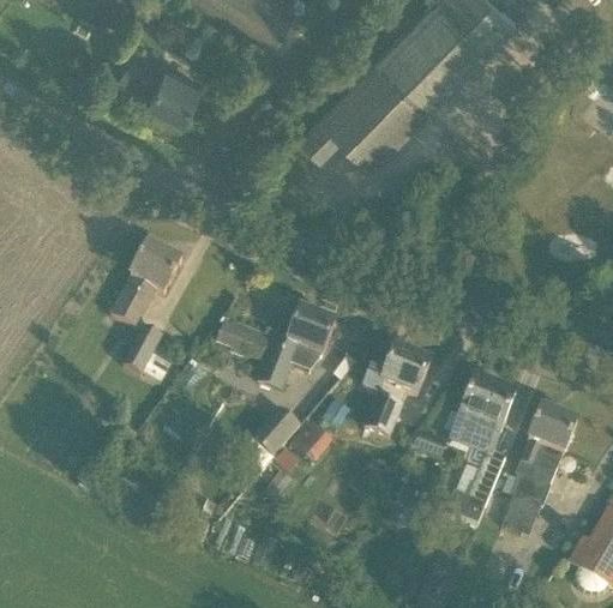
[(188,0),(268,52),(300,1),(298,0),(188,0)]
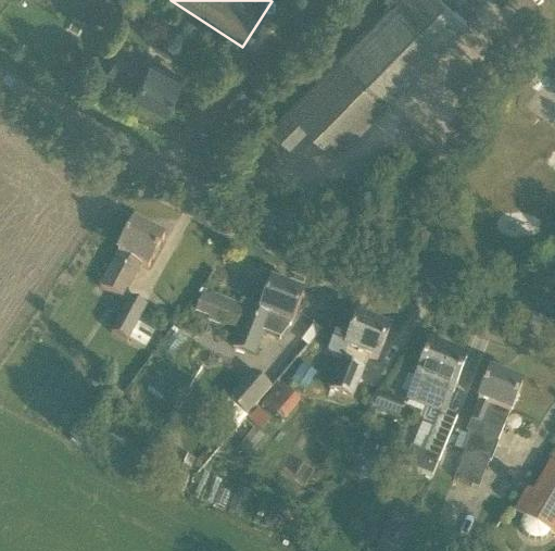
[(392,0),(270,122),(289,140),(307,122),(336,149),(466,16),(452,2),(454,0),(392,0)]
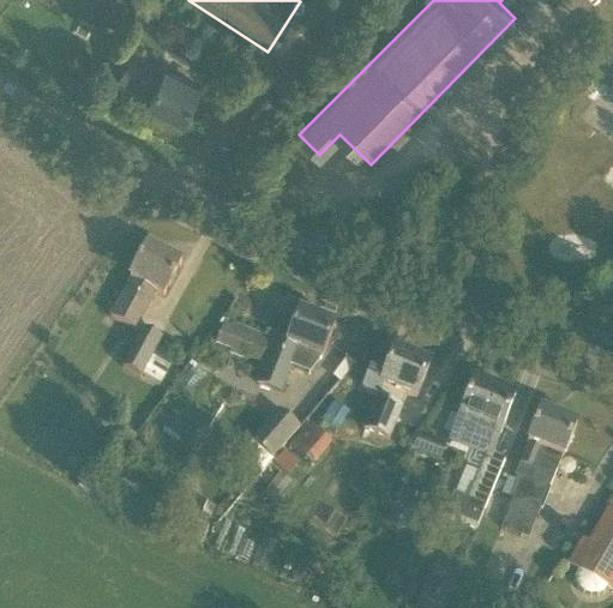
[(132,47),(118,76),(149,91),(148,96),(181,114),(199,80),(164,62),(164,64),(132,47)]
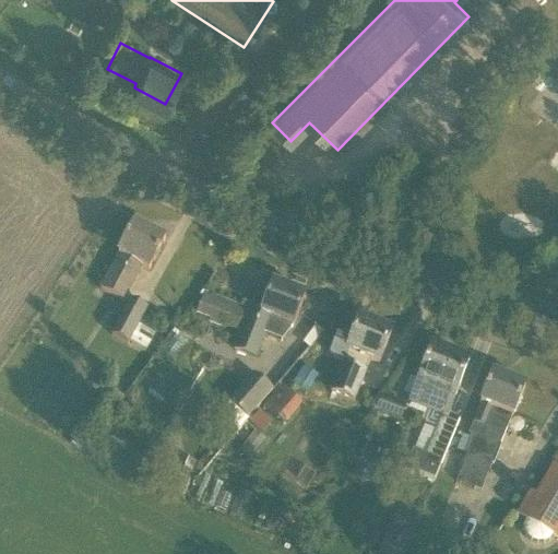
[(557,75),(543,63),(531,80),(543,89),(533,102),(557,121),(557,75)]
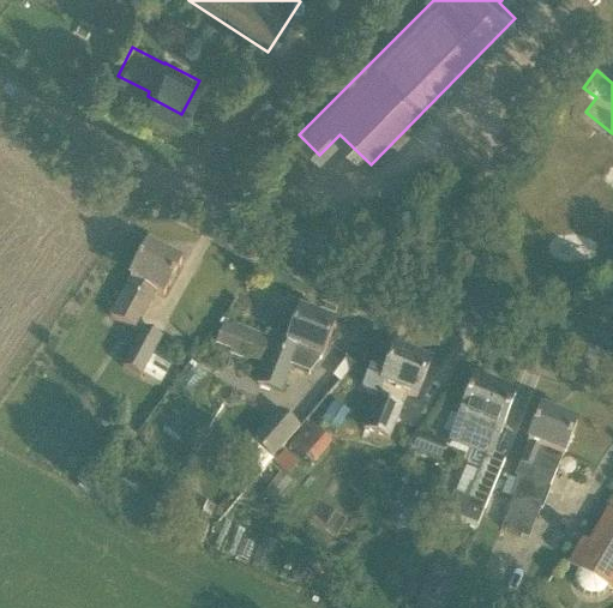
[(182,259),(149,241),(131,275),(132,275),(112,313),(137,326),(157,288),(166,293),(182,259)]
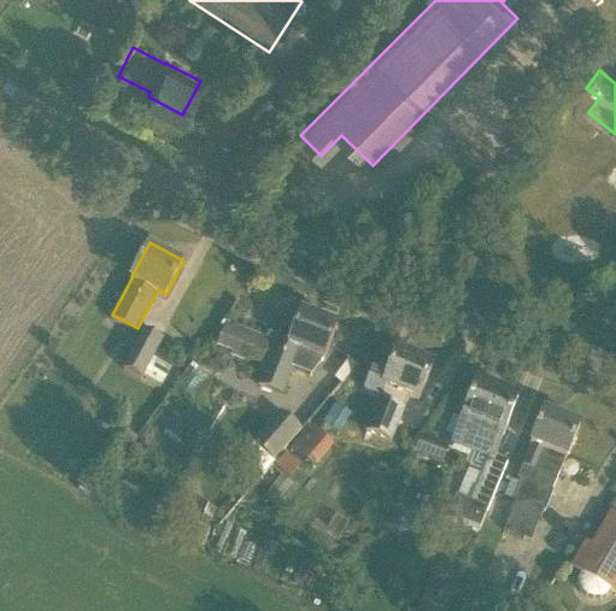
[(338,323),(301,309),(289,340),(279,335),(260,381),(282,389),(300,346),(324,356),(338,323)]
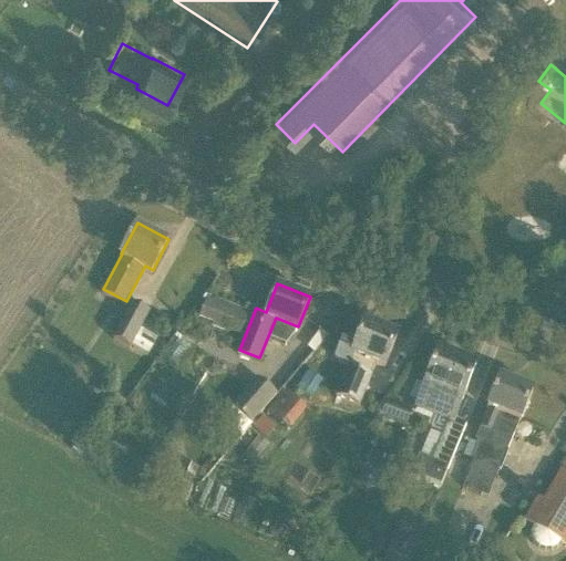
[(201,313),(242,330),(249,308),(208,291),(201,313)]
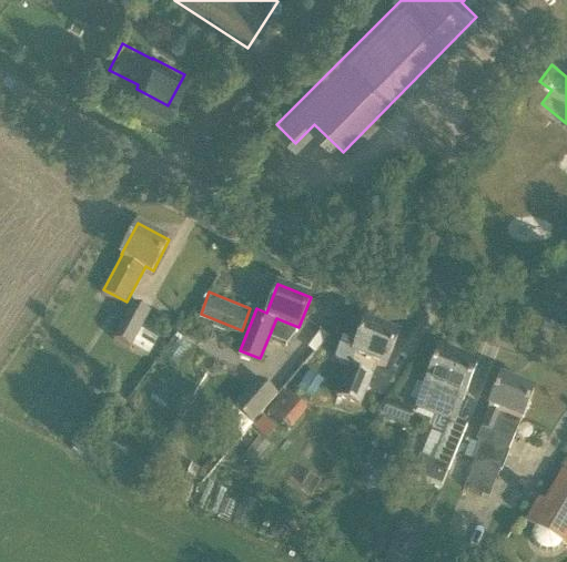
[(134,299),(131,306),(115,335),(131,344),(132,341),(149,350),(161,330),(143,320),(151,307),(134,299)]
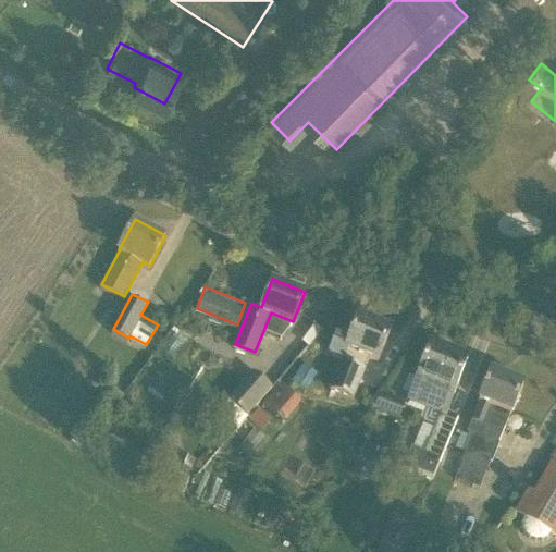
[(392,327),(359,314),(347,345),(331,387),(353,395),(370,354),(379,358),(392,327)]
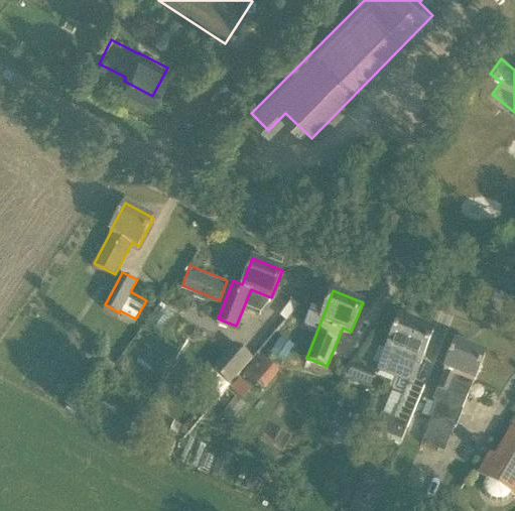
[(381,368),(408,379),(409,379),(410,377),(417,359),(421,361),(433,331),(432,331),(431,333),(416,326),(416,325),(400,317),(388,347),(389,348),(381,368)]
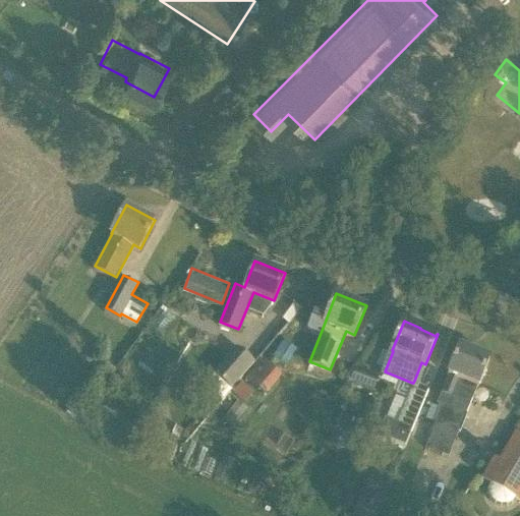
[(213,370),(231,386),(255,358),(238,343),(213,370)]
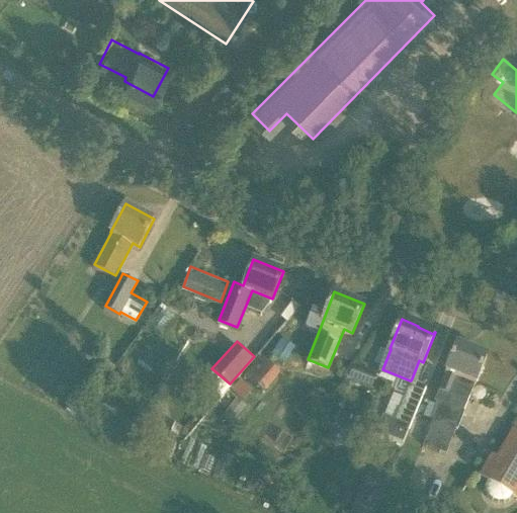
[(448,452),(477,381),(488,353),(457,341),(446,369),(439,388),(443,389),(433,415),(432,418),(433,418),(424,442),(448,452)]
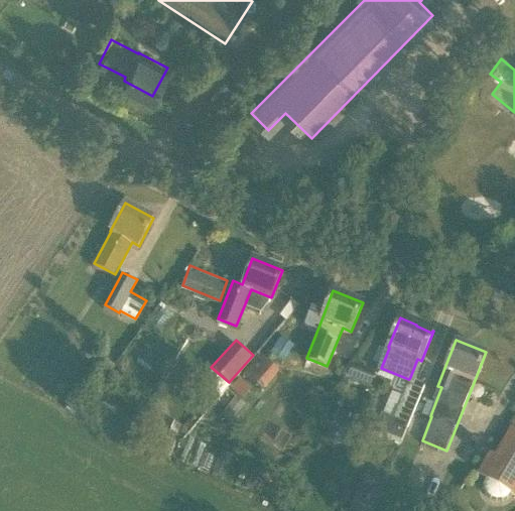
[(260,350),(243,370),(263,387),(280,367),(260,350)]
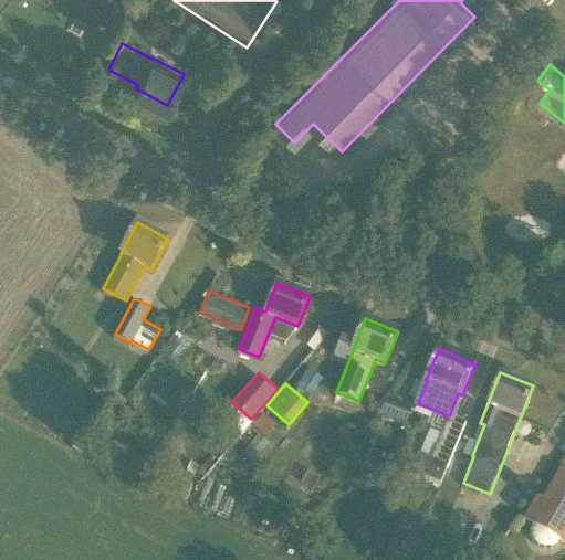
[(447,465),(456,445),(461,431),(466,419),(450,413),(449,415),(448,415),(430,458),(447,465)]
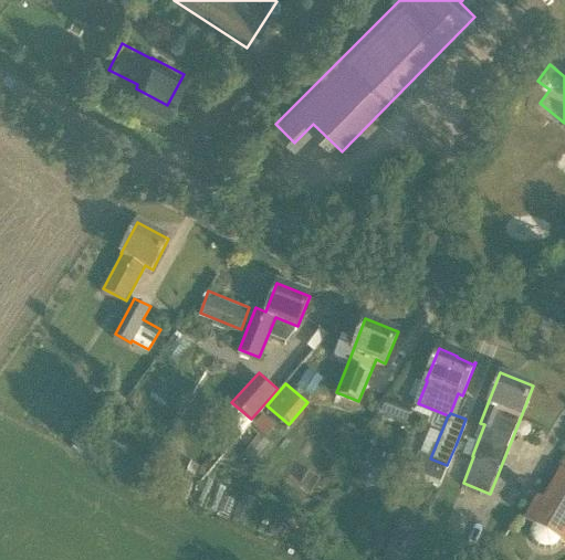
[(184,456),(169,490),(186,497),(200,463),(184,456)]
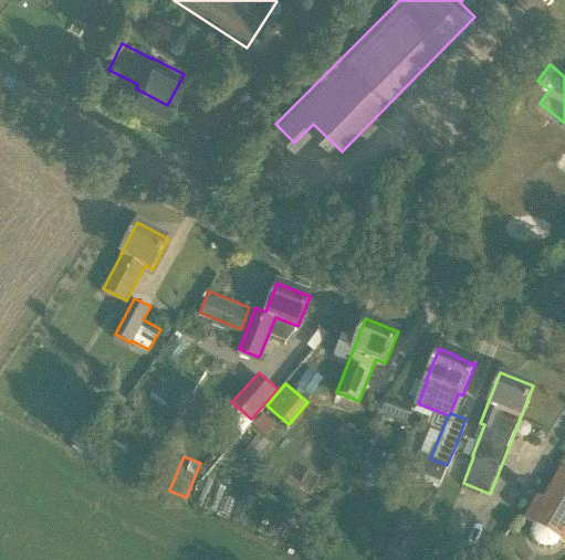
[(561,537),(563,539),(564,537),(564,467),(561,465),(543,496),(537,493),(524,516),(533,521),(532,526),(532,529),(533,534),(534,537),(536,540),(540,542),(543,543),(547,545),(551,543),(555,542),(558,540),(561,537)]
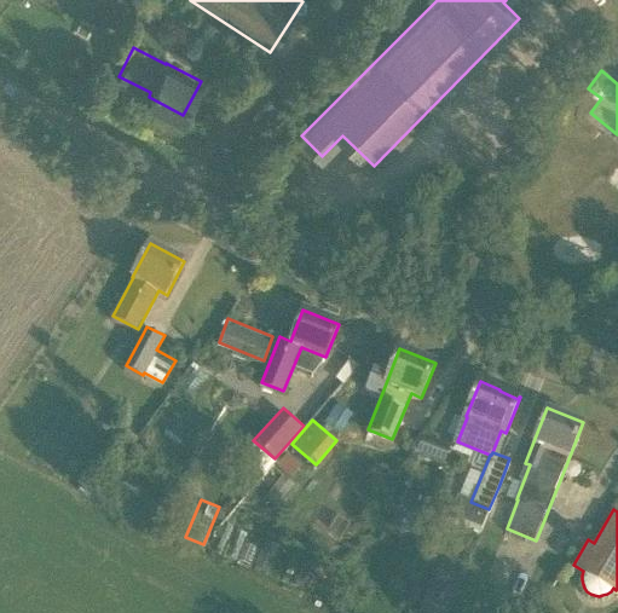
[(432,578),(417,612),(444,612),(455,587),(432,578)]
